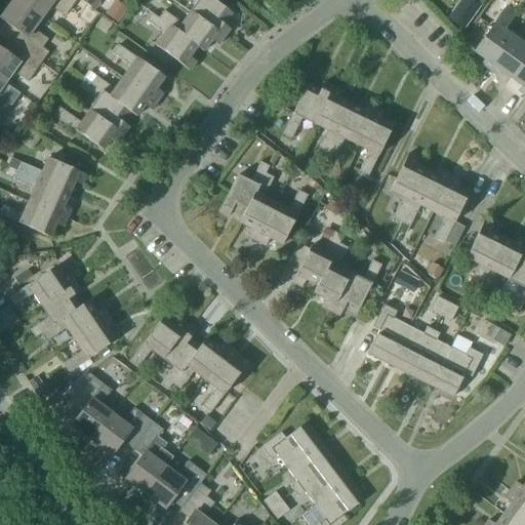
[(13,44),(41,64),(49,52),(42,47),(48,40),(34,29),(42,17),(16,0),(12,0),(0,17),(0,18),(21,34),(13,44)]
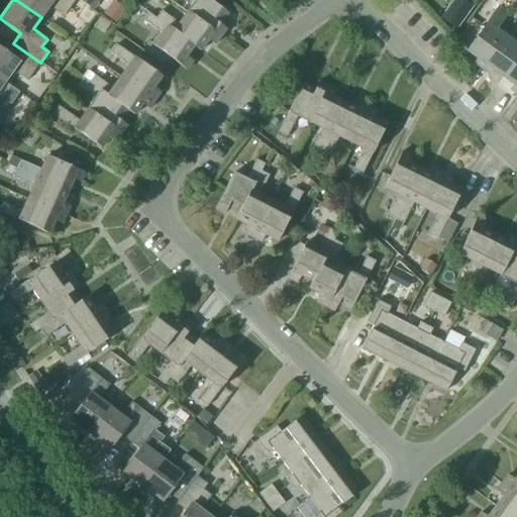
[(16,0),(41,17),(49,6),(64,16),(75,0),(16,0)]
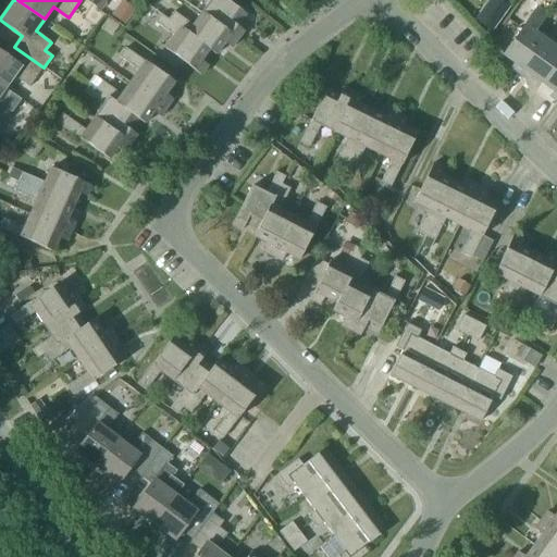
[(119,0),(118,3),(133,14),(135,11),(120,0),(119,0)]
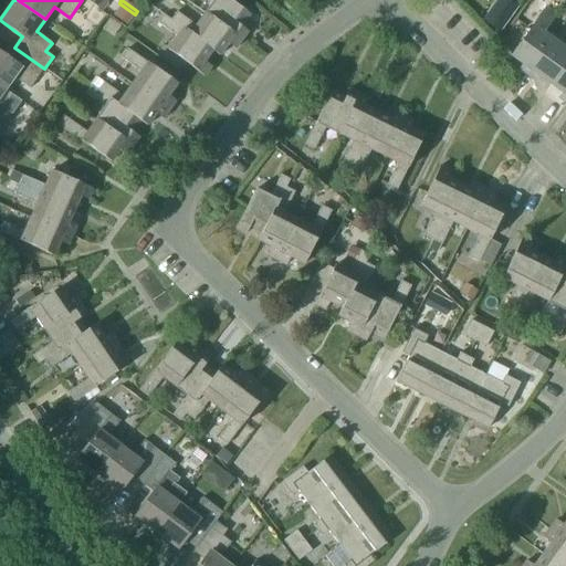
[(205,13),(241,40),(248,32),(240,27),(249,14),(229,0),(211,0),(213,1),(205,13)]
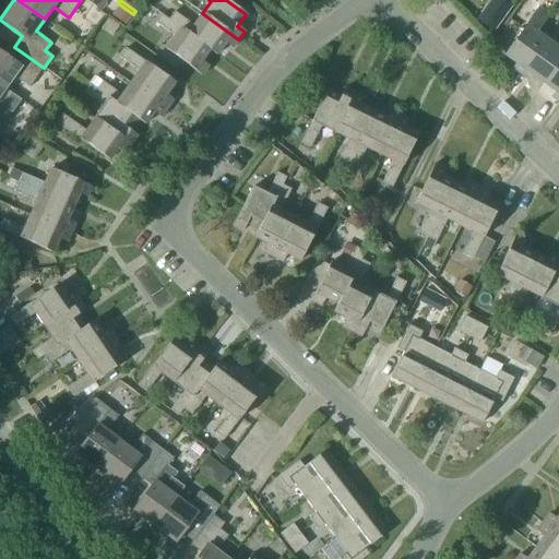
[(501,0),(498,0),(482,23),(494,33),(512,8),(501,0)]
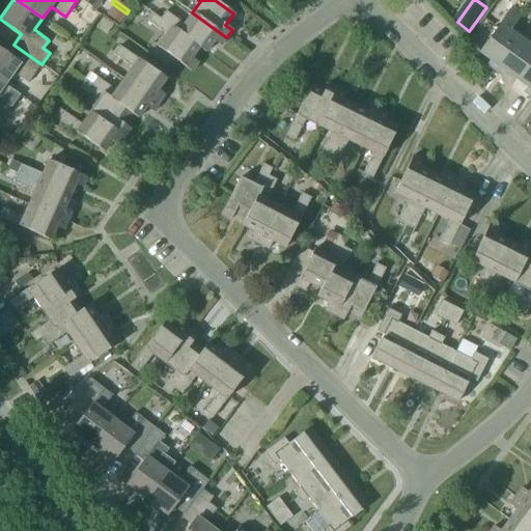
[(495,72),(519,37),(509,30),(521,14),(511,7),(479,53),(491,61),(486,65),(495,72)]
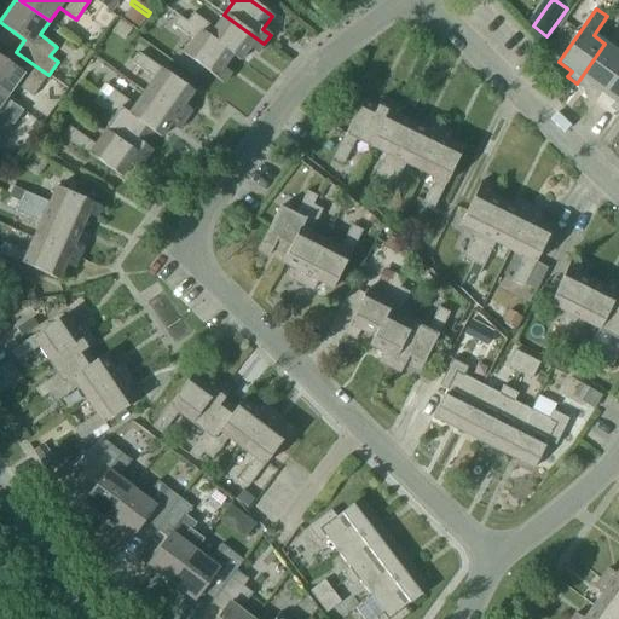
[(256,53),(264,44),(224,15),(214,28),(194,13),(186,22),(239,61),(249,47),(256,53)]
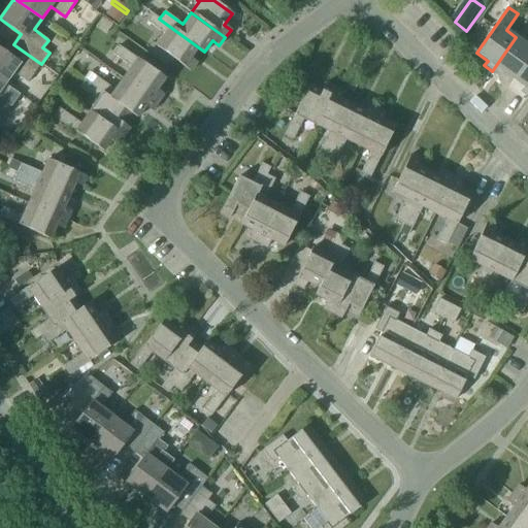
[(204,52),(159,19),(153,13),(146,22),(165,34),(157,46),(190,71),(196,63),(190,58),(197,47),(204,52)]
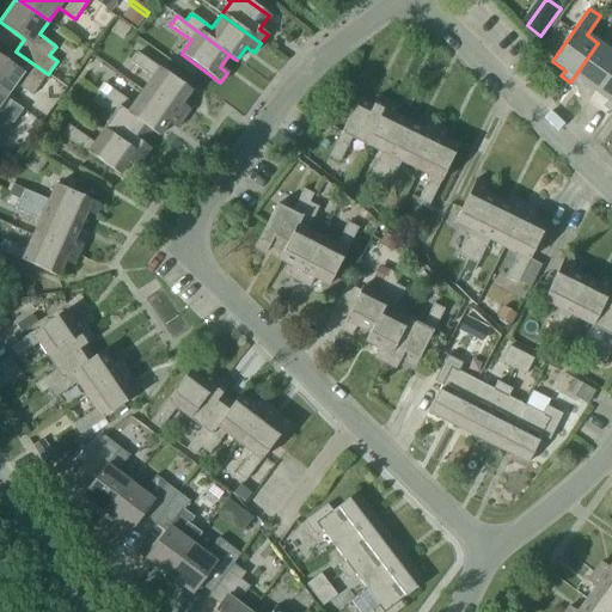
[(611,47),(609,51),(598,43),(570,83),(579,89),(582,83),(595,92),(611,67),(611,47)]
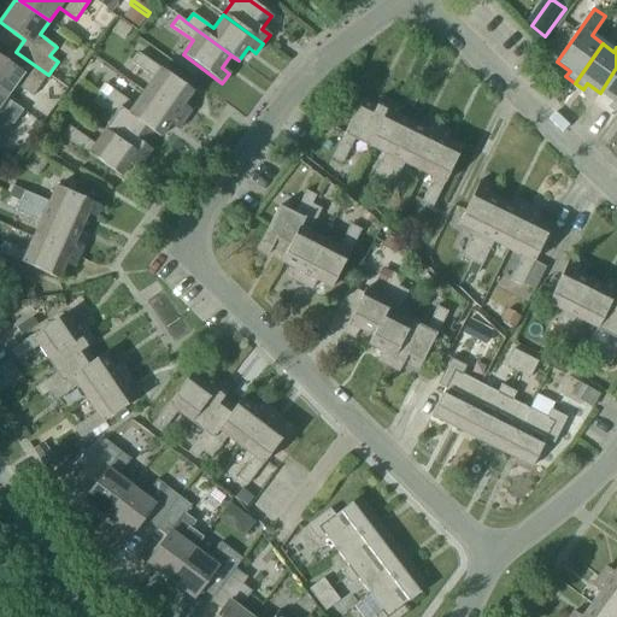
[(0,93),(6,98),(16,84),(33,97),(48,75),(16,52),(7,63),(0,57),(0,93)]
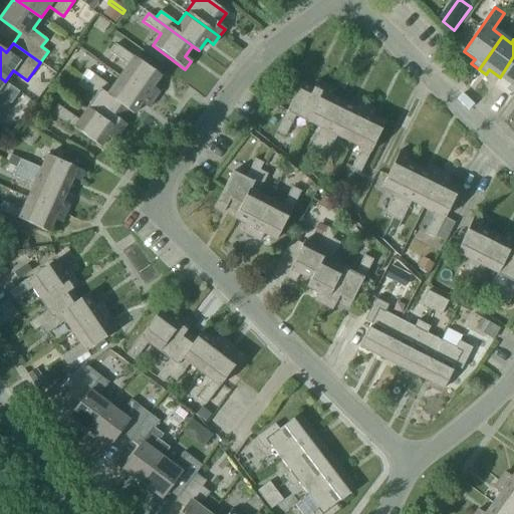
[(127,65),(121,73),(155,97),(159,92),(152,87),(160,76),(135,58),(135,57),(115,44),(109,52),(127,65)]
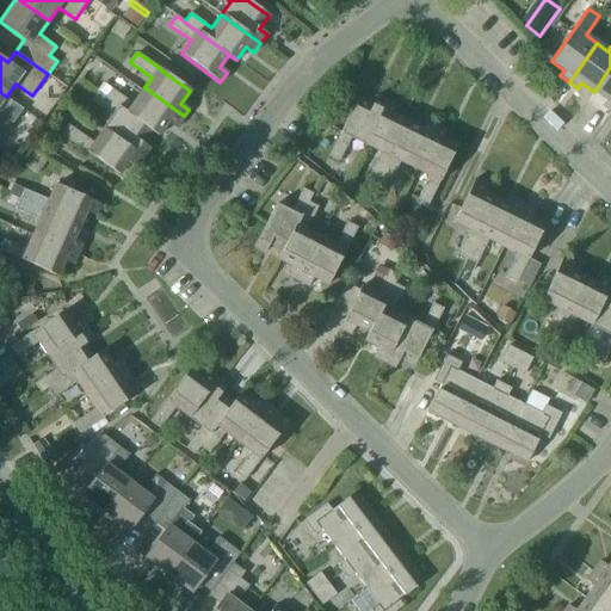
[(603,106),(610,112),(610,111),(610,67),(594,92),(606,100),(603,106)]
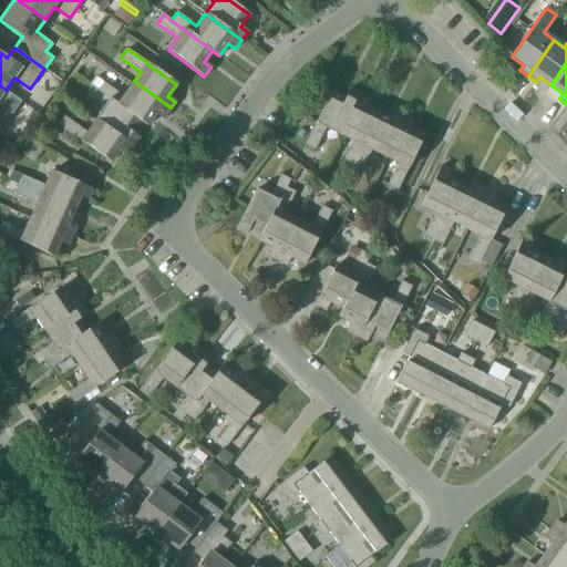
[(98,91),(140,121),(146,126),(155,114),(163,119),(171,107),(134,81),(123,96),(104,83),(98,91)]
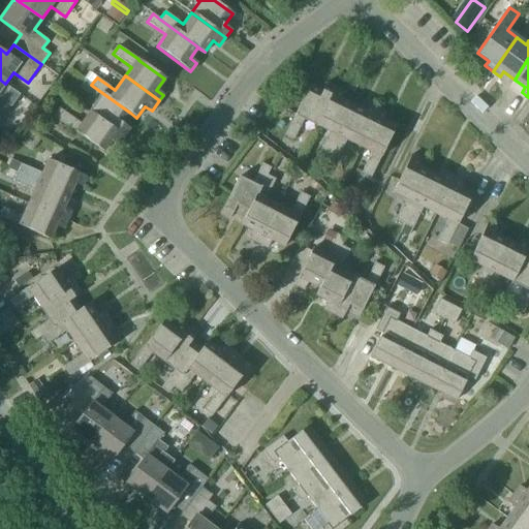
[(0,121),(20,94),(5,84),(0,80),(0,121)]
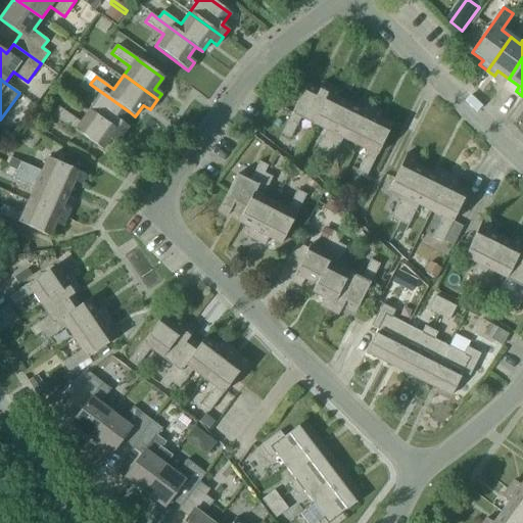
[(129,111),(90,84),(84,79),(78,87),(96,100),(89,111),(123,135),(128,127),(122,122),(129,111)]
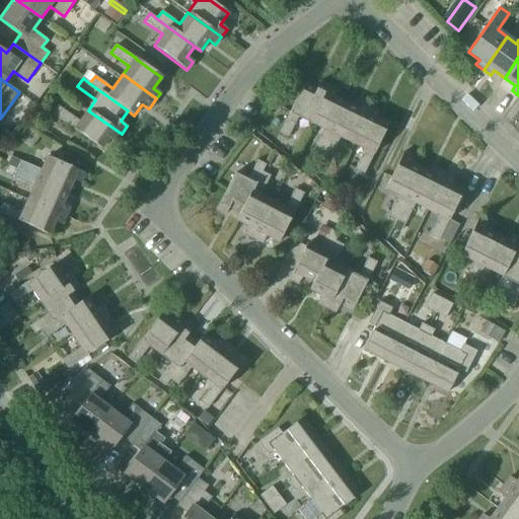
[(310,123),(328,86),(319,82),(316,89),(304,83),(290,112),(289,112),(279,133),(288,137),(298,117),(310,123)]
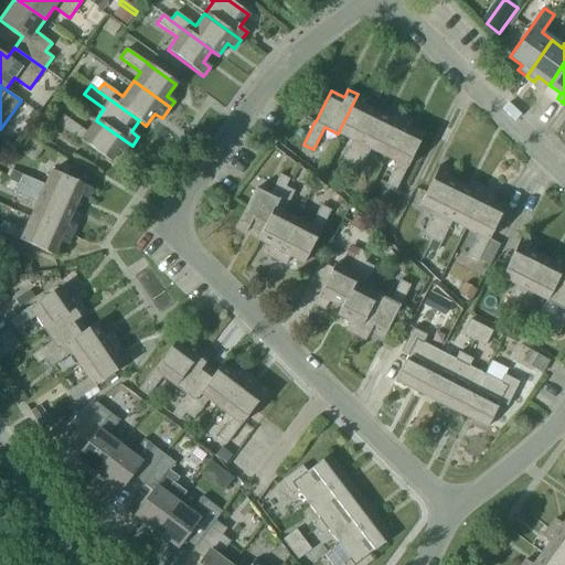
[(341,162),(350,167),(376,113),(363,106),(368,98),(358,94),(338,134),(352,140),(341,162)]
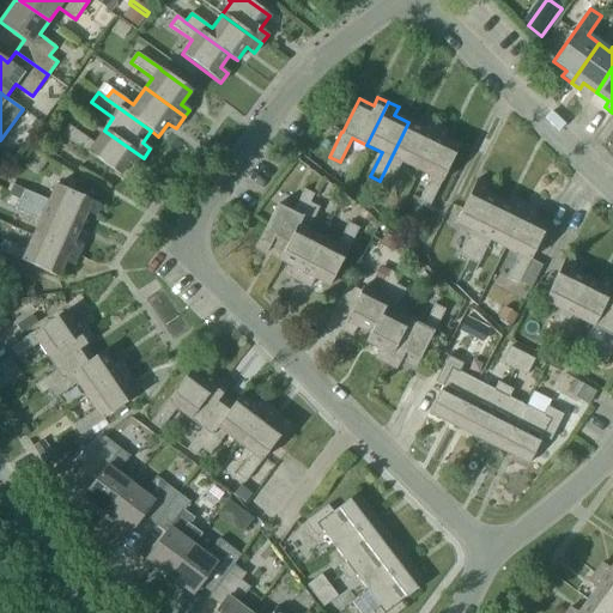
[(401,162),(416,169),(437,126),(426,121),(423,129),(408,122),(380,181),(389,186),(401,162)]
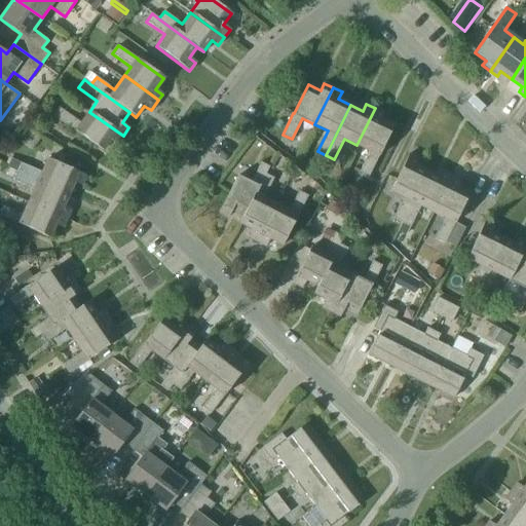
[(375,108),(357,145),(369,152),(360,172),(369,177),(379,155),(378,155),(392,126),(380,119),(384,112),(375,108)]
